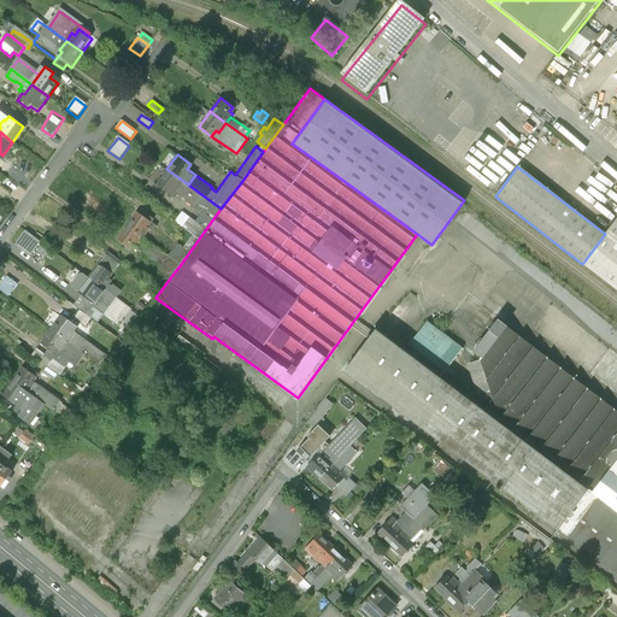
[(182,227),(192,234),(199,239),(221,209),(188,184),(166,169),(156,184),(172,197),(176,192),(203,211),(195,221),(189,217),(182,227)]
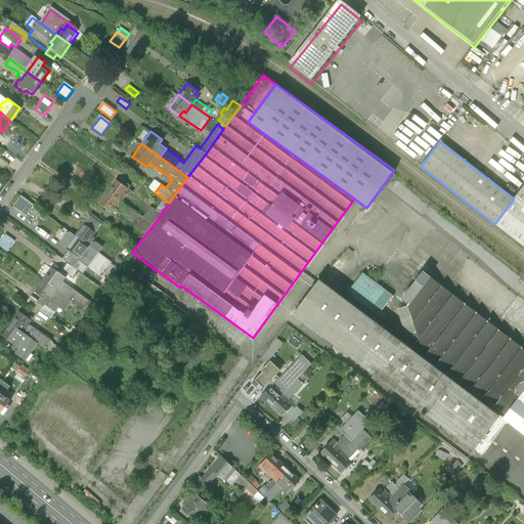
[(117,180),(108,191),(121,201),(126,194),(128,197),(132,191),(117,180)]
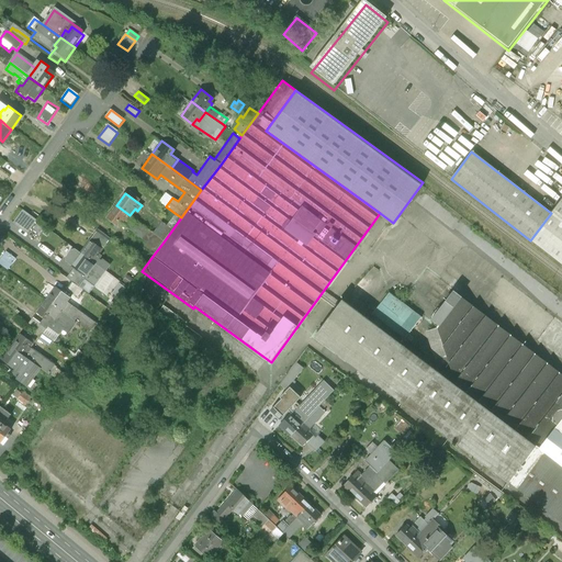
[(561,198),(551,213),(530,240),(561,265),(561,198)]
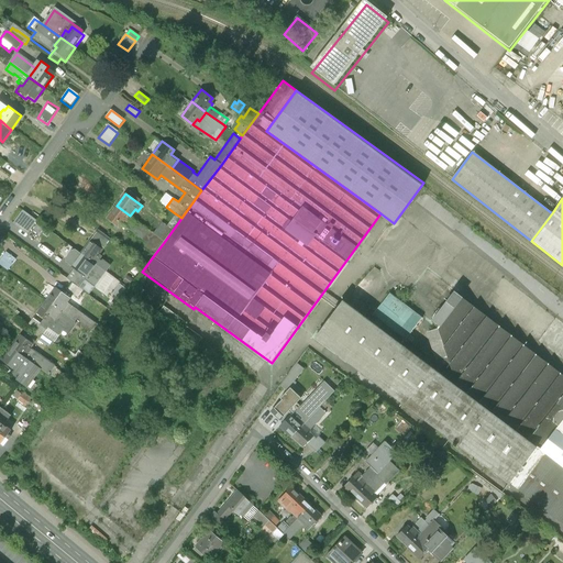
[(123,225),(130,216),(117,206),(107,219),(118,228),(121,223),(123,225)]
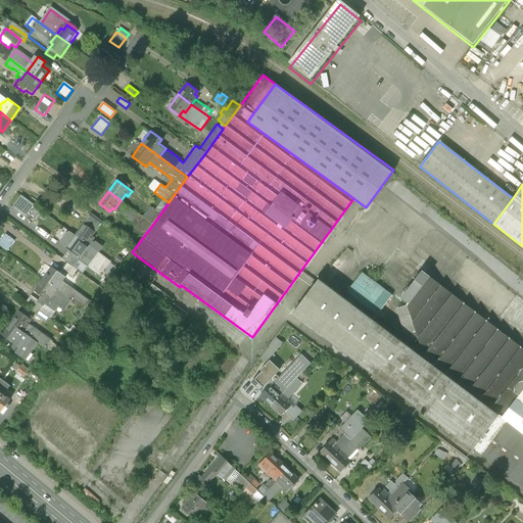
[(34,205),(20,196),(12,207),(26,217),(34,205)]
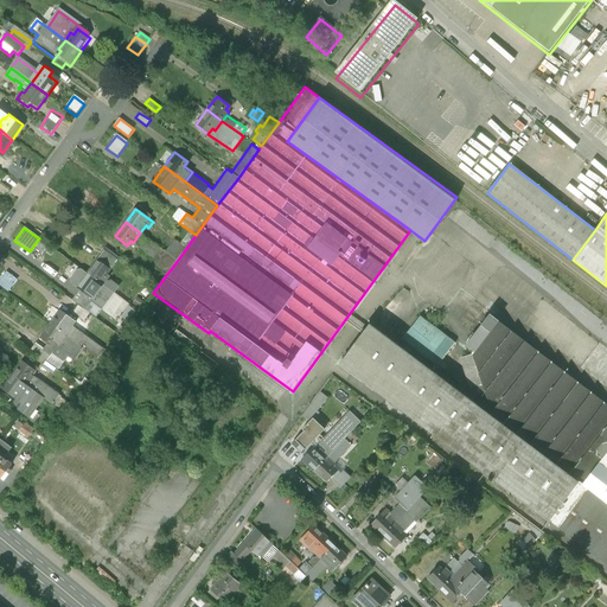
[(178,260),(196,235),(189,230),(179,243),(174,240),(165,250),(178,260)]
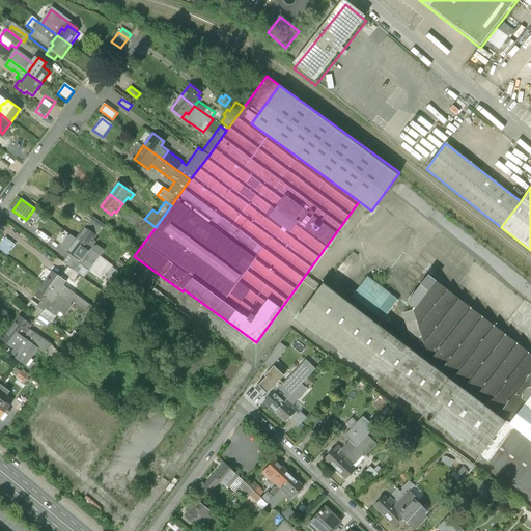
[(145,241),(156,227),(144,219),(122,203),(116,213),(139,229),(136,233),(145,241)]
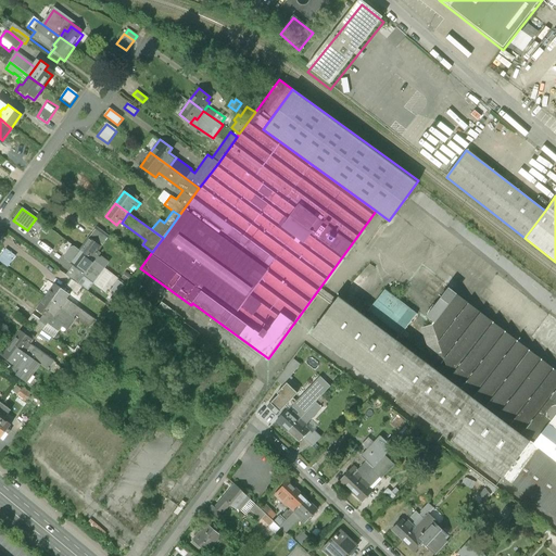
[(79,249),(91,258),(95,254),(101,245),(88,236),(79,249)]
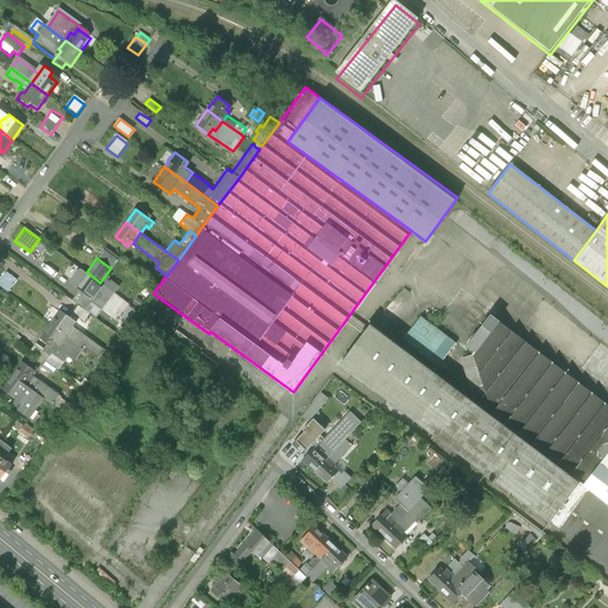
[(74,260),(65,273),(73,278),(82,266),(74,260)]
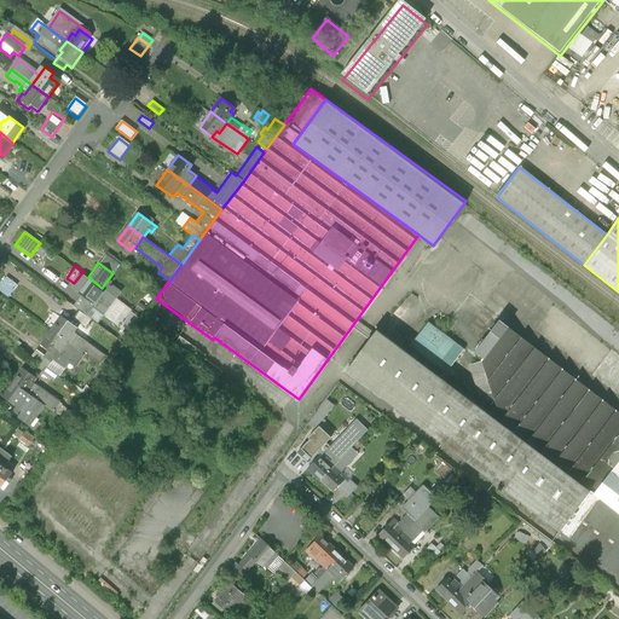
[(92,301),(94,298),(102,288),(88,277),(77,291),(92,301)]
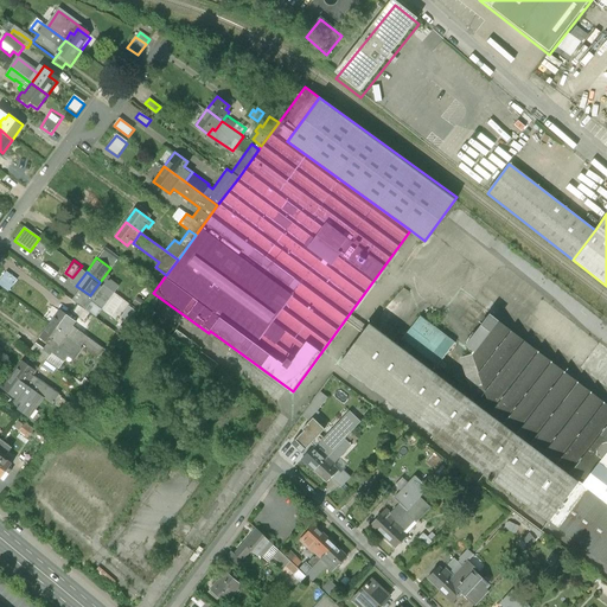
[(108,281),(103,278),(100,282),(114,292),(119,285),(109,279),(108,281)]
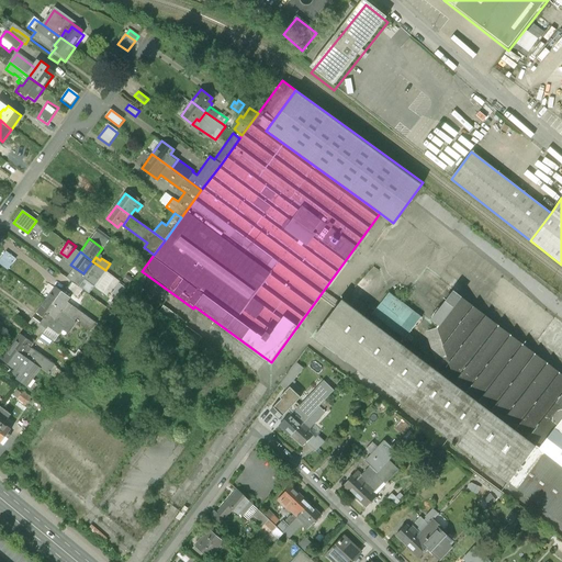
[(105,270),(92,261),(86,270),(99,279),(105,270)]
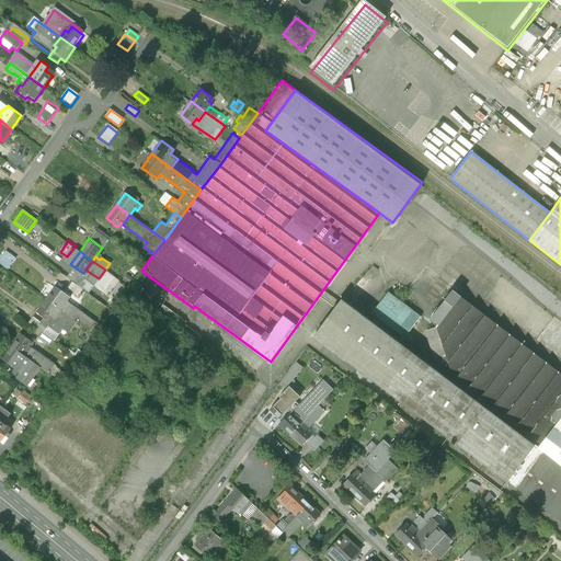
[(46,299),(60,310),(67,301),(70,297),(56,286),(46,299)]
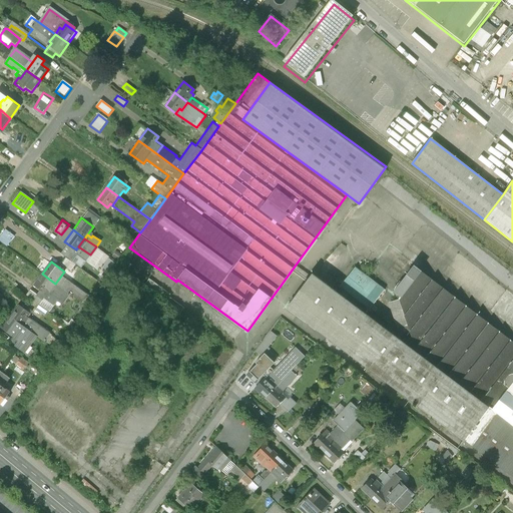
[(128,263),(122,270),(141,285),(147,277),(128,263)]
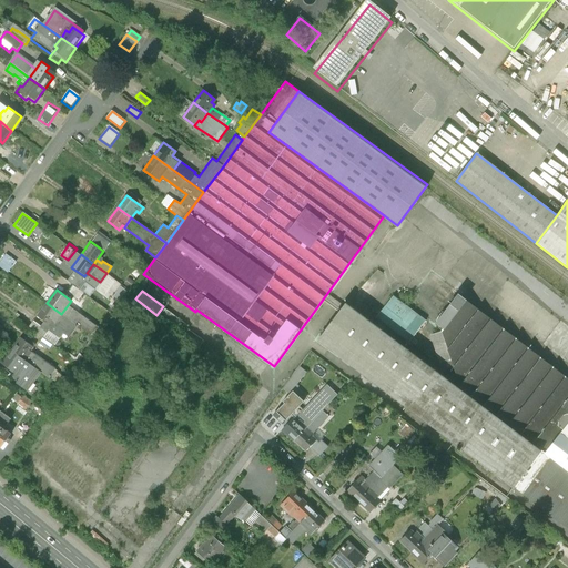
[(567,377),(458,294),(436,322),(445,328),(442,332),(457,386),(543,452),(546,454),(563,433),(567,424),(567,377)]
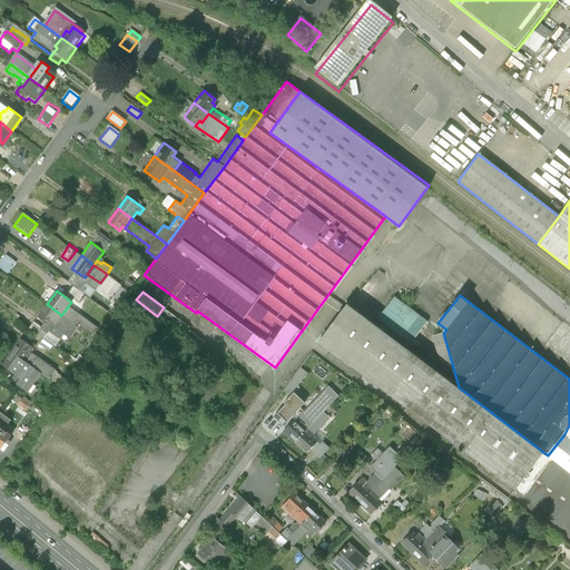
[(393,297),(374,322),(406,347),(425,323),(393,297)]
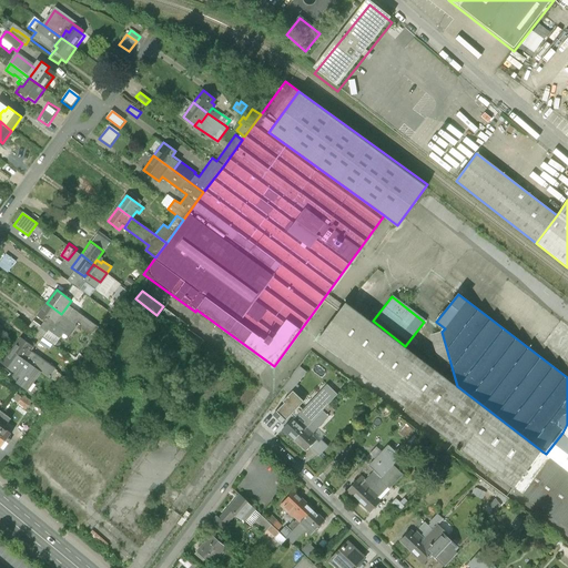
[(439,372),(405,346),(373,321),(346,301),(318,337),(515,487),(543,452),(457,386),(439,372)]
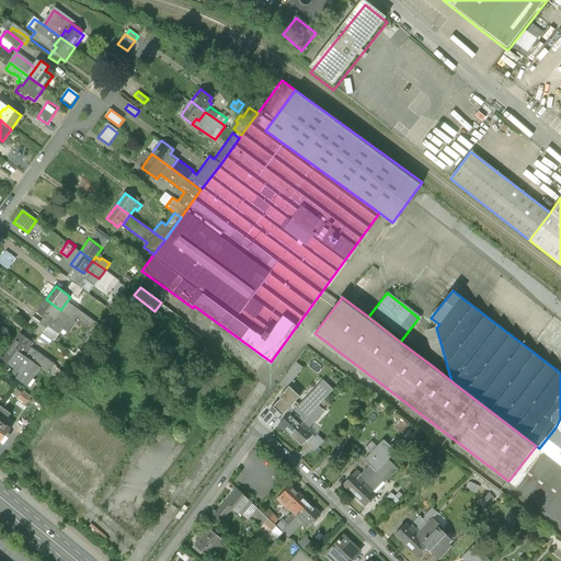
[(37,310),(44,316),(52,321),(60,310),(46,299),(37,310)]
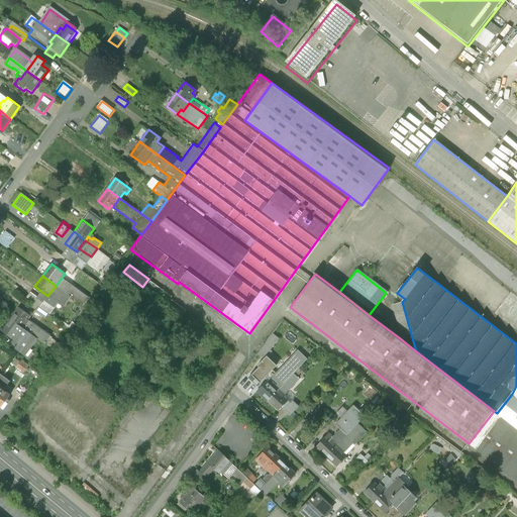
[(88,297),(62,278),(56,286),(69,296),(82,305),(88,297)]
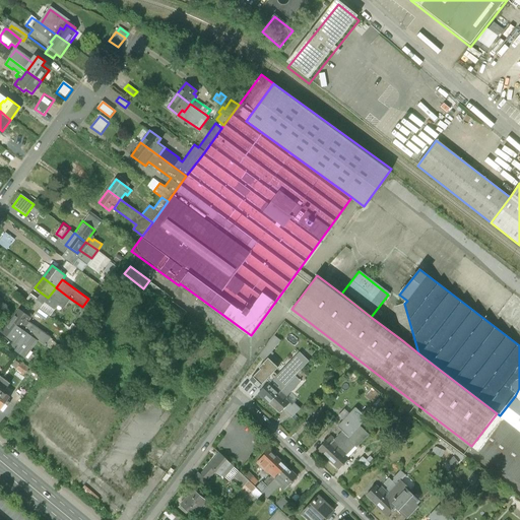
[(170,297),(151,282),(145,290),(165,304),(170,297)]
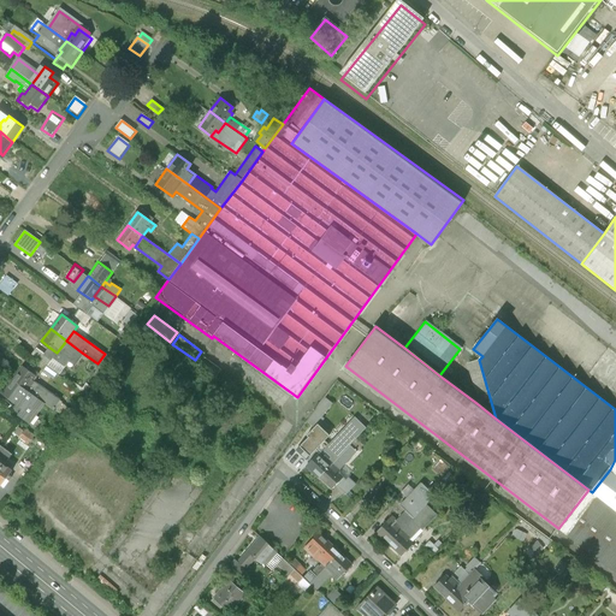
[(82,353),(66,341),(57,353),(48,347),(43,353),(35,347),(30,354),(58,374),(64,366),(70,369),(82,353)]
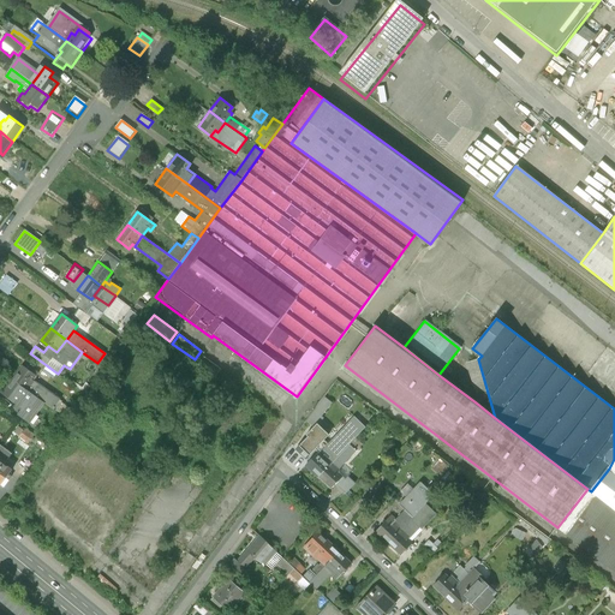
[(593,374),(614,387),(614,348),(611,347),(593,374)]
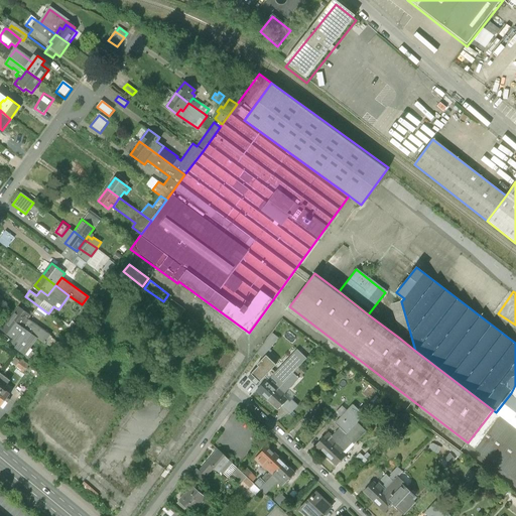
[(389,305),(399,338),(415,351),(401,301),(389,305)]
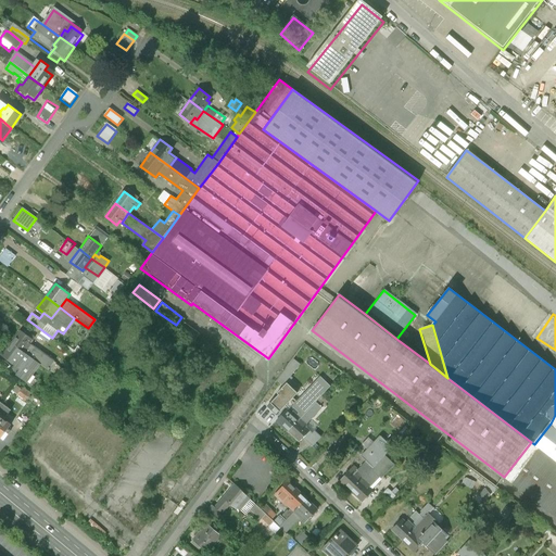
[(11,343),(23,352),(28,344),(32,340),(20,331),(11,343)]
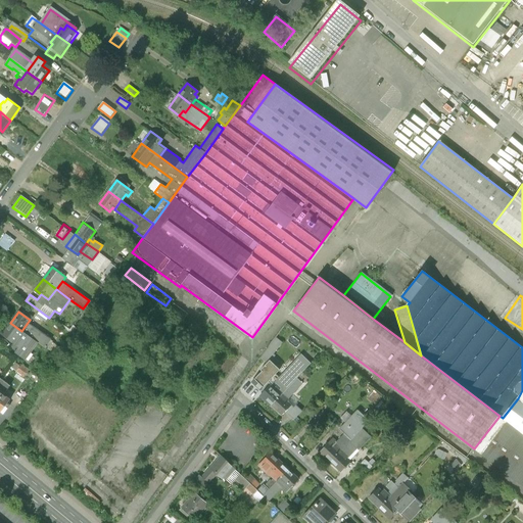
[(24,360),(37,342),(21,331),(10,323),(1,335),(18,347),(14,353),(24,360)]
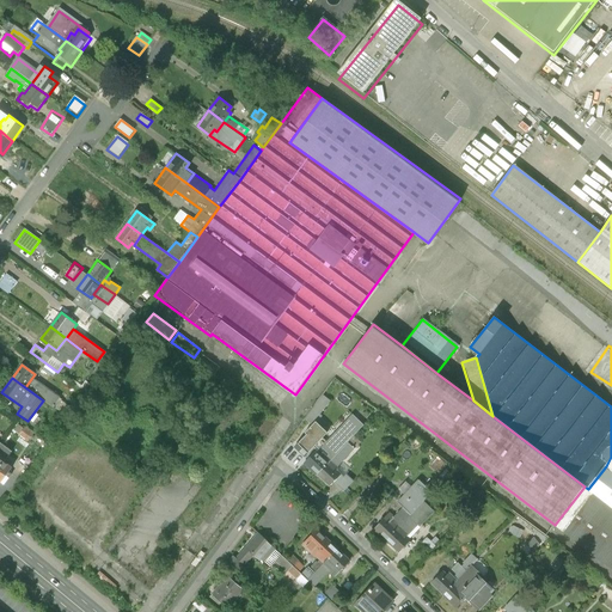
[(59,399),(31,379),(25,387),(43,401),(67,418),(72,411),(57,401),(59,399)]
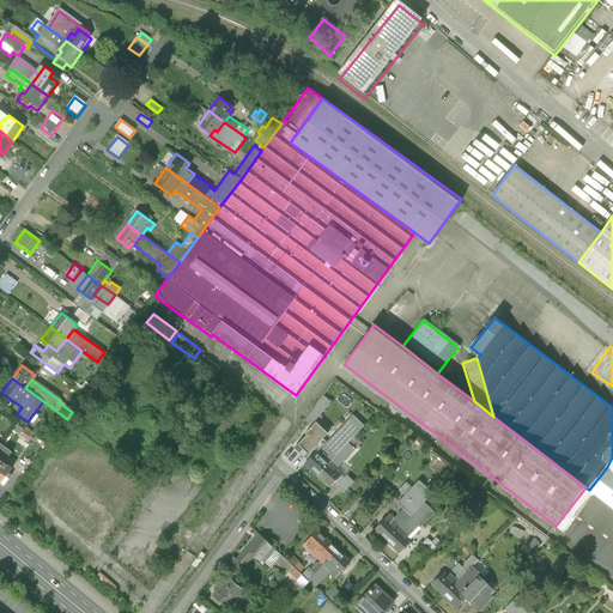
[(323,396),(305,420),(319,431),(323,426),(317,422),(322,417),(320,416),(331,402),(323,396)]
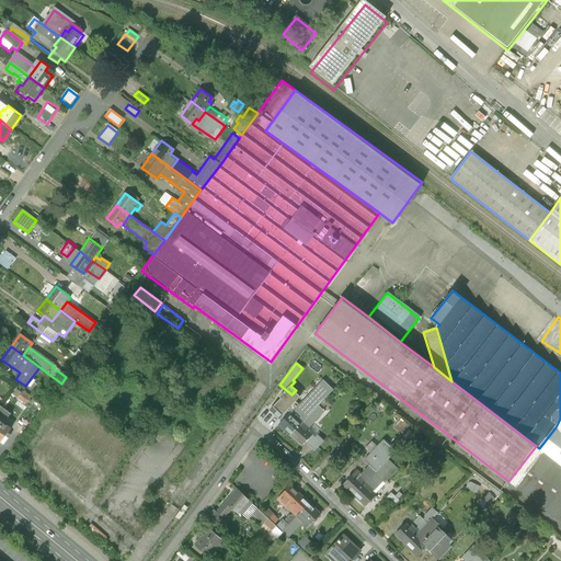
[(295,412),(290,416),(299,425),(318,407),(333,391),(323,381),(294,411),(295,412)]
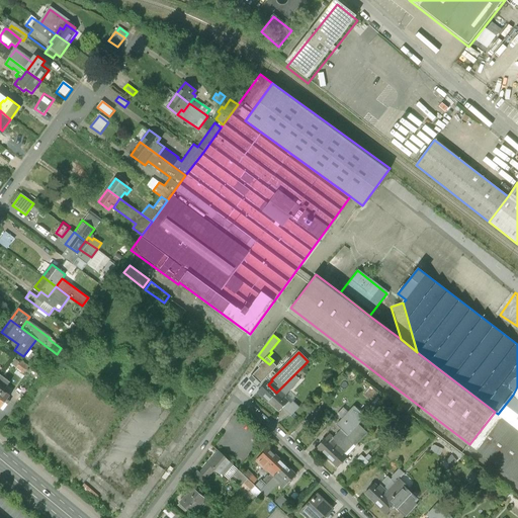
[(20,361),(16,367),(23,372),(27,366),(20,361)]
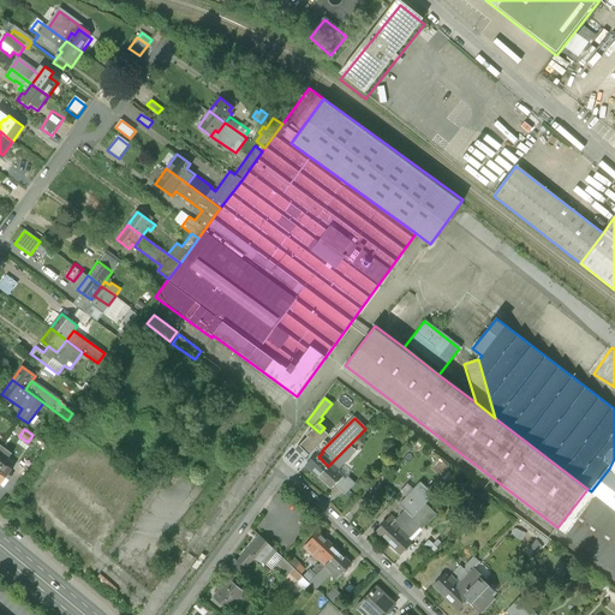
[(299,454),(308,463),(316,454),(314,451),(322,442),(317,436),(299,454)]
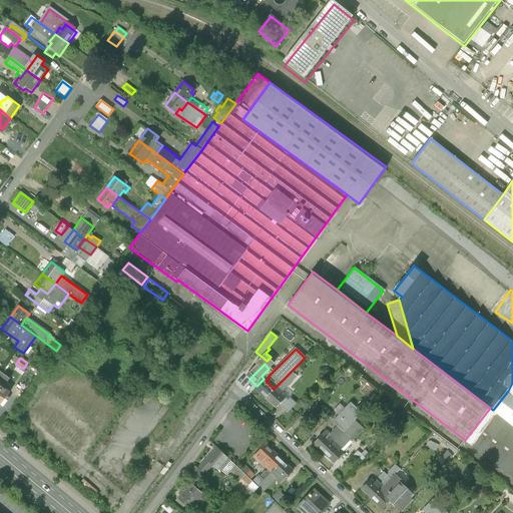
[(291,372),(274,389),(280,395),(297,378),(296,377),(297,376),(295,374),(294,375),(291,372)]
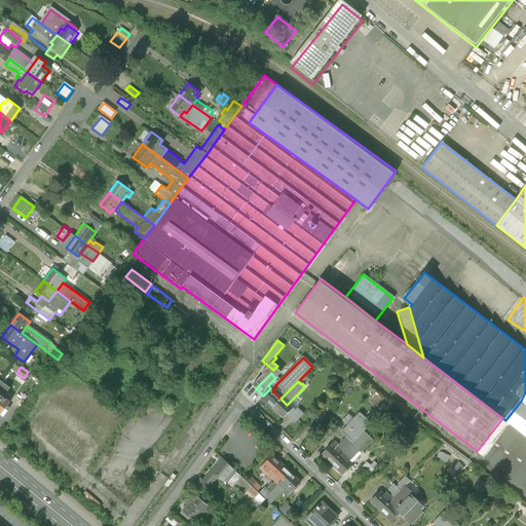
[(272,390),(270,388),(263,396),(261,399),(271,409),(280,399),(272,390)]
